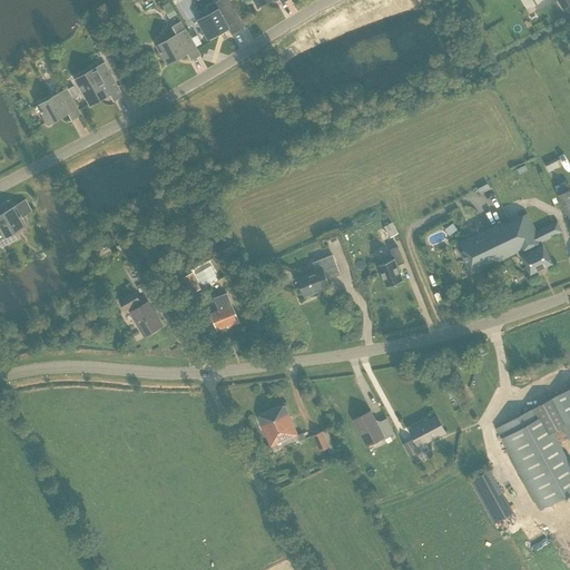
[(233,35),(245,28),(228,0),(218,0),(207,7),(210,13),(198,20),(208,39),(228,28),(233,35)]
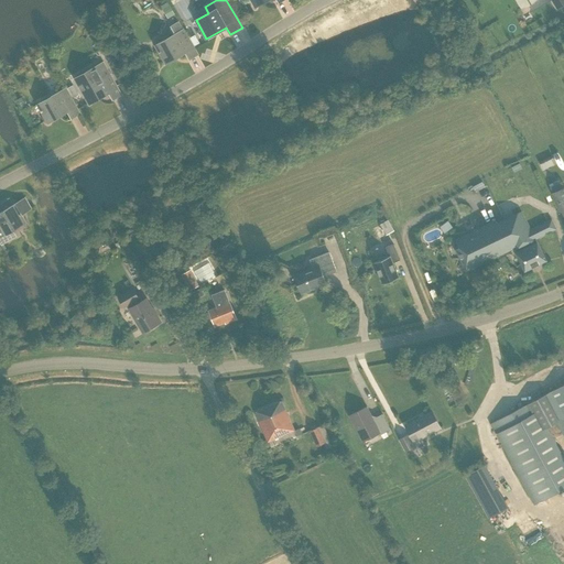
[(563,0),(552,0),(557,9),(563,4),(563,0)]
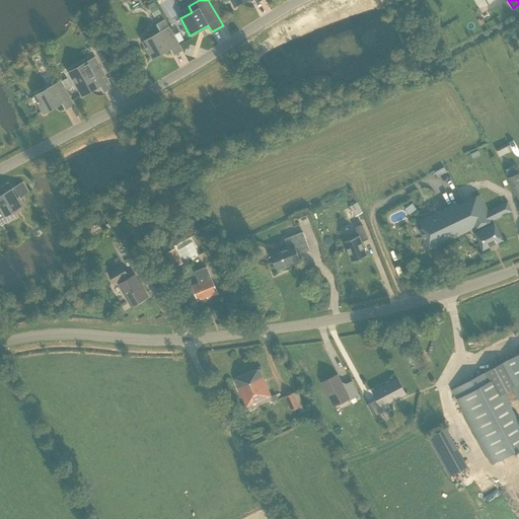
[(174,55),(182,50),(169,27),(168,27),(164,20),(157,24),(161,31),(144,42),(153,59),(153,58),(152,56),(169,46),(174,55)]
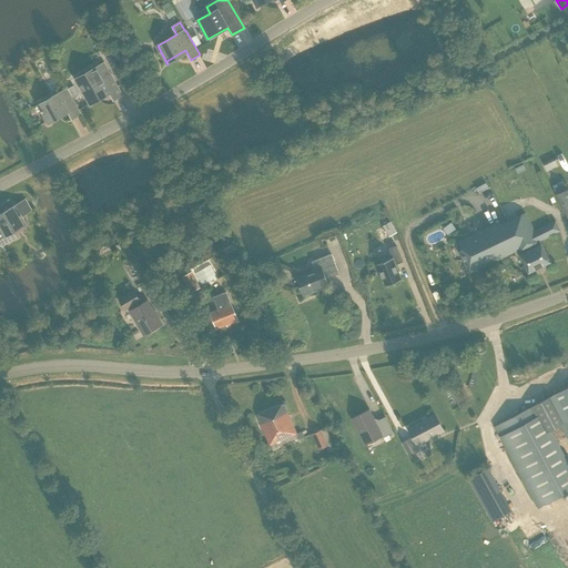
[(196,36),(192,38),(196,46),(201,42),(196,36)]
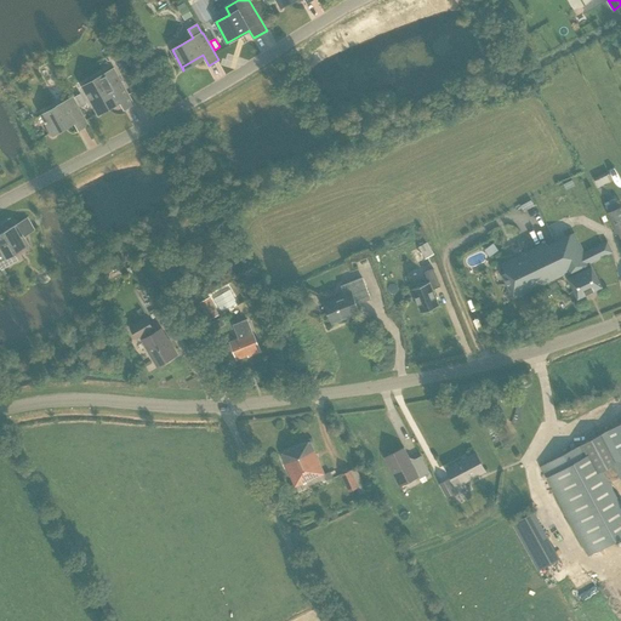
[(125,109),(134,104),(114,69),(83,86),(98,114),(100,114),(98,112),(119,100),(125,109)]
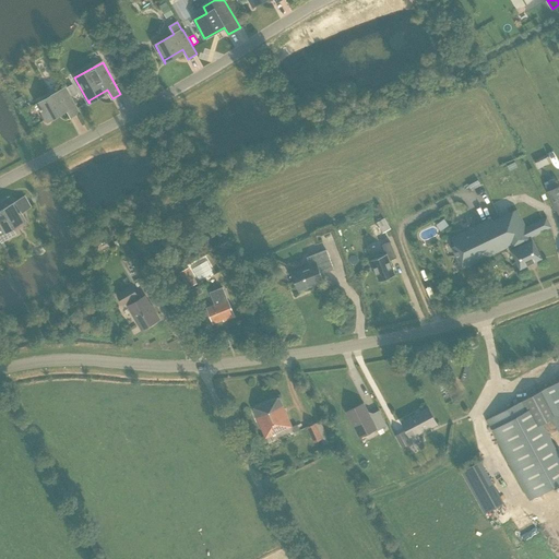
[(66,87),(37,104),(48,121),(47,119),(67,108),(71,117),(80,113),(66,87)]
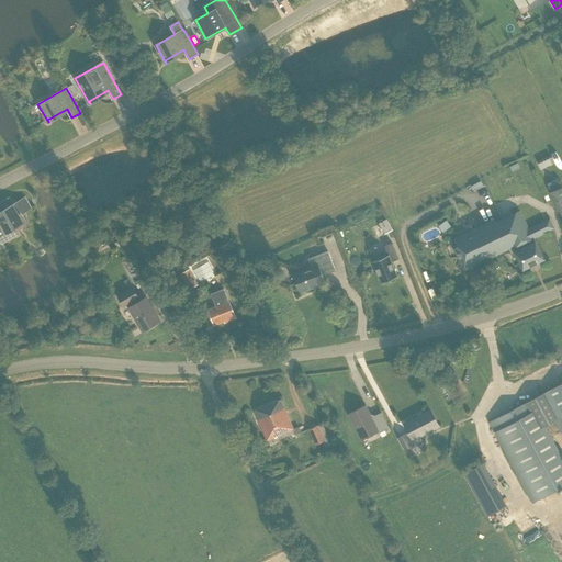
[(542,170),(553,166),(549,158),(539,164),(542,170)]
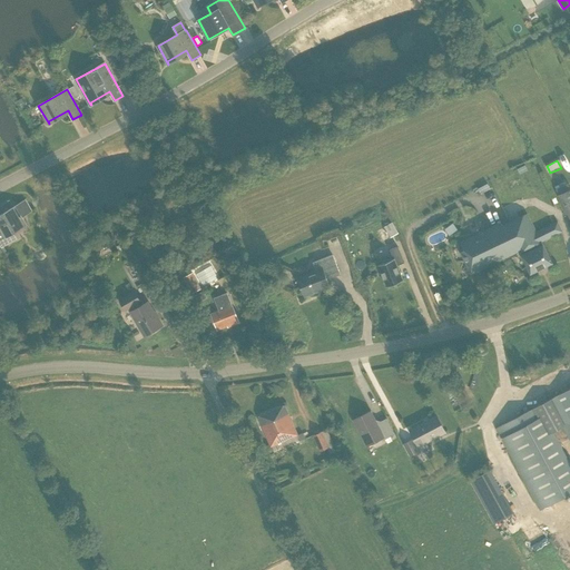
[(569,217),(569,188),(558,195),(569,218),(569,217)]
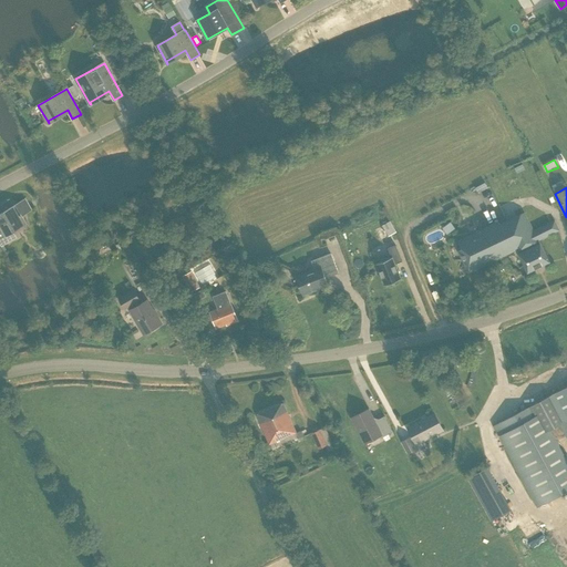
[(0,213),(0,244),(1,246),(16,237),(12,232),(26,224),(20,215),(31,209),(24,199),(0,213)]
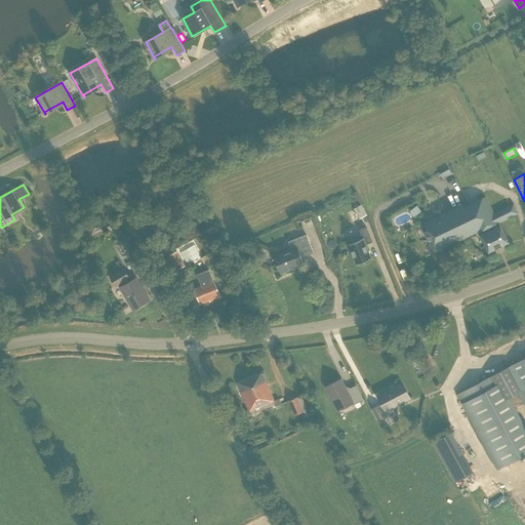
[(489,252),(509,242),(498,221),(518,212),(514,203),(494,212),(485,195),(463,206),(461,203),(439,214),(433,217),(434,217),(423,223),(428,230),(423,231),(434,252),(479,231),(489,252)]
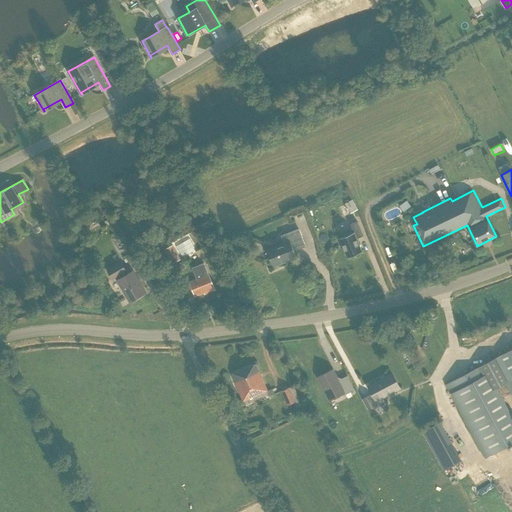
[(344,217),(358,209),(353,200),(339,207),(344,217)]
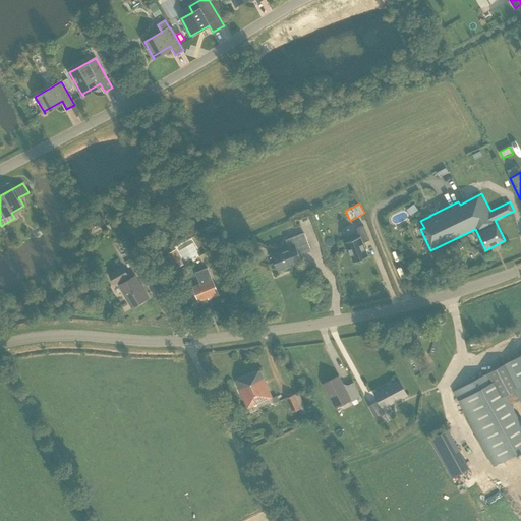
[(368,255),(363,242),(369,240),(363,225),(356,228),(359,236),(346,242),(354,262),(368,255)]
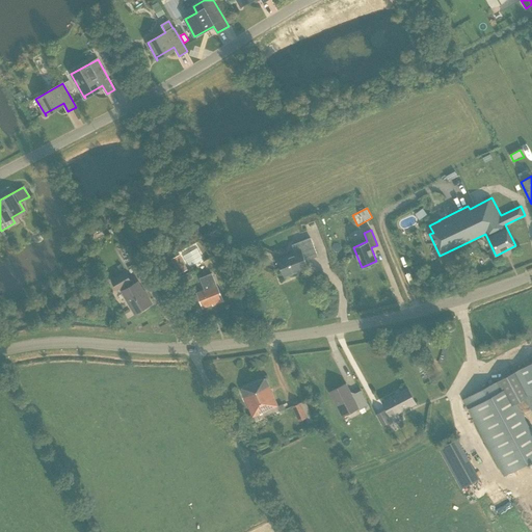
[(308,259),(308,260),(318,256),(311,237),(292,244),(295,253),(277,259),(285,276),(294,272),(293,270),(307,265),(304,260),(308,259)]
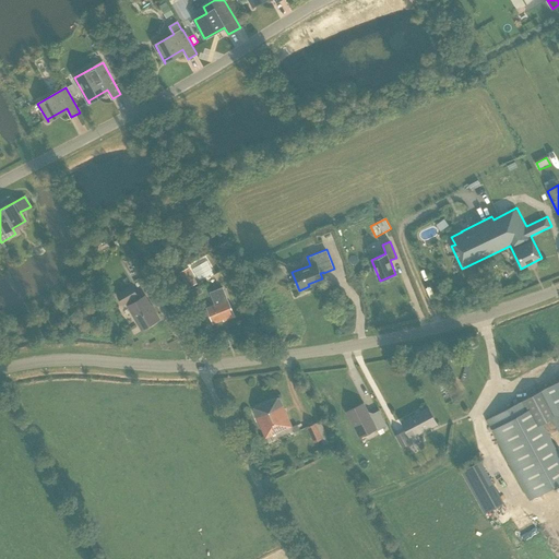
[(198,283),(189,268),(180,272),(189,287),(198,283)]
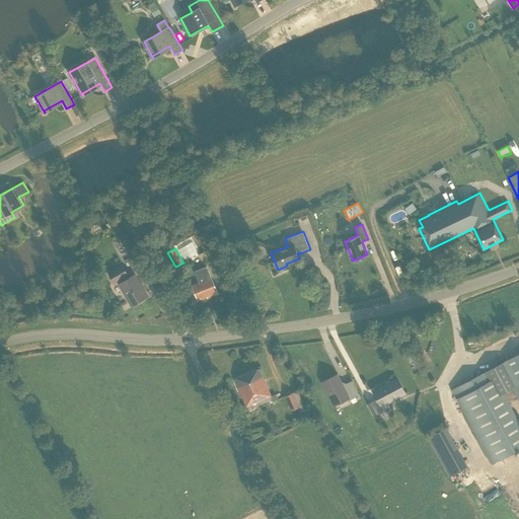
[(120,284),(131,304),(141,298),(141,300),(149,296),(143,286),(141,287),(135,275),(128,279),(126,276),(128,274),(123,266),(109,274),(115,282),(121,279),(123,282),(120,284)]
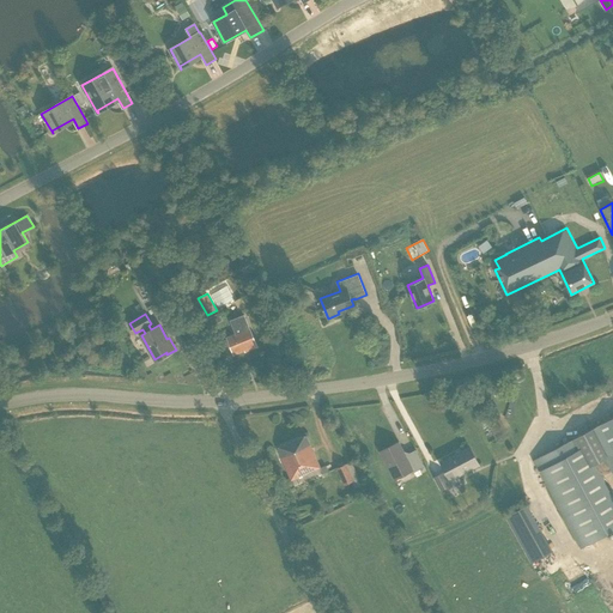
[(210,326),(222,320),(219,314),(206,320),(210,326)]
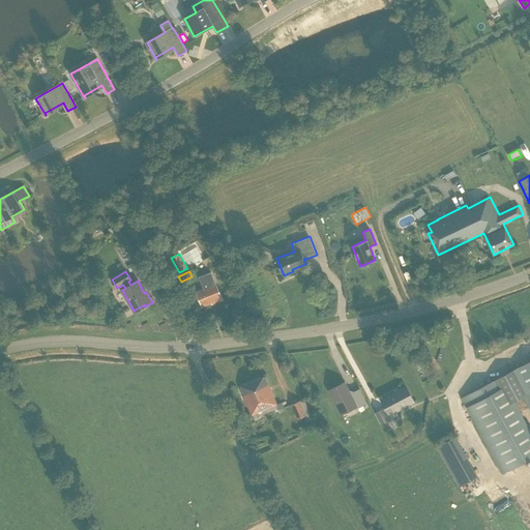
[(197,293),(198,294),(192,297),(196,307),(202,304),(203,306),(215,301),(216,302),(222,300),(221,299),(222,298),(211,272),(200,277),(205,290),(197,293)]
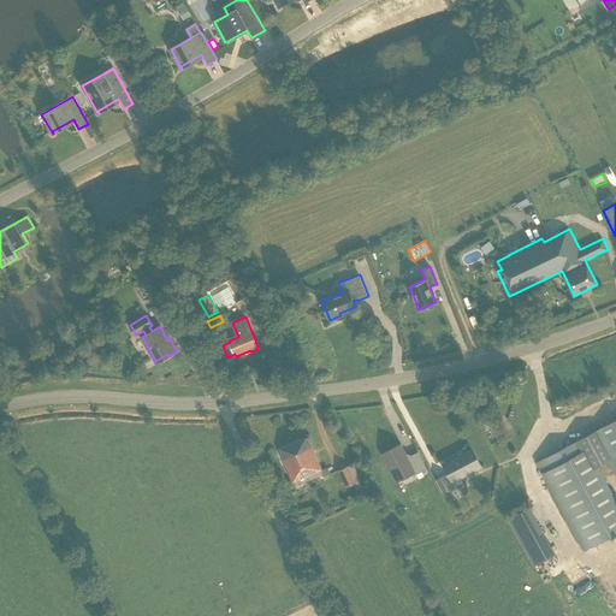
[(615,419),(538,461),(586,550),(615,533),(615,504),(596,467),(610,460),(615,472),(615,419)]
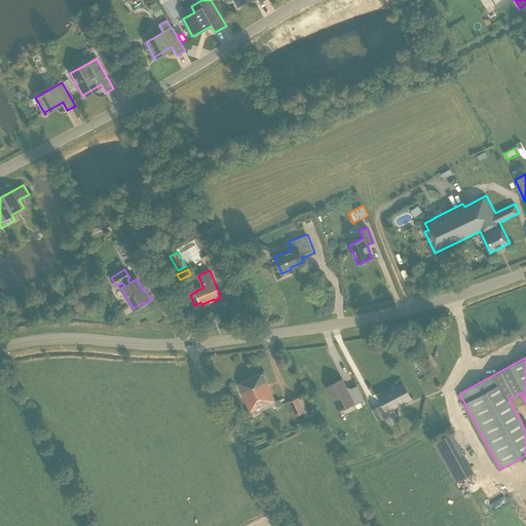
[(250,412),(274,402),(262,374),(237,384),(250,412)]
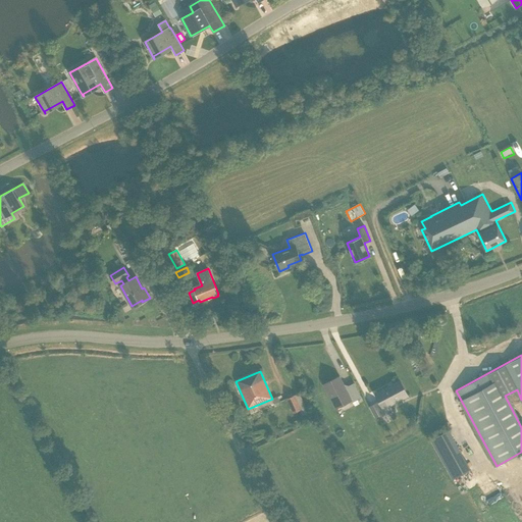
[(345,388),(340,377),(324,384),(336,409),(351,401),(352,403),(362,398),(354,383),(345,388)]
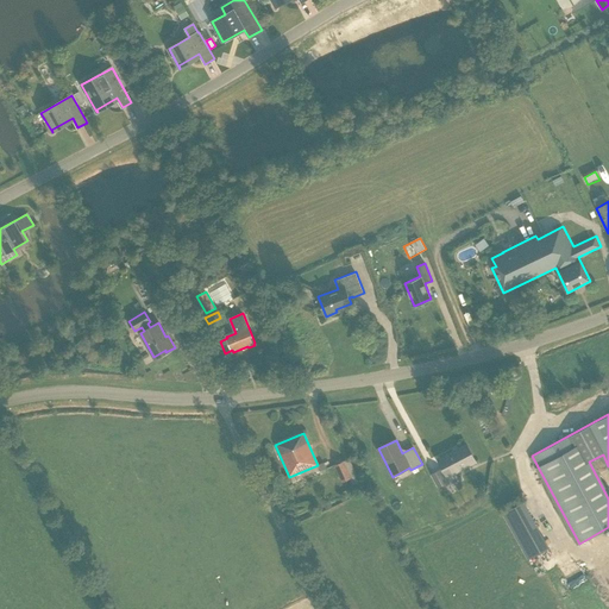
[(477,463),(468,445),(438,459),(447,477),(477,463)]
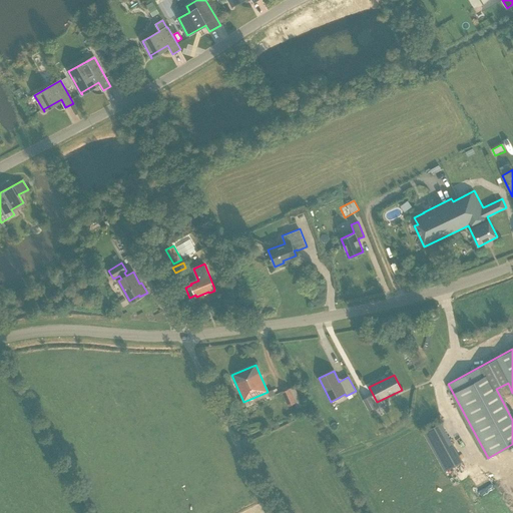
[(302,402),(295,387),(281,393),(288,408),(296,405),(302,402)]
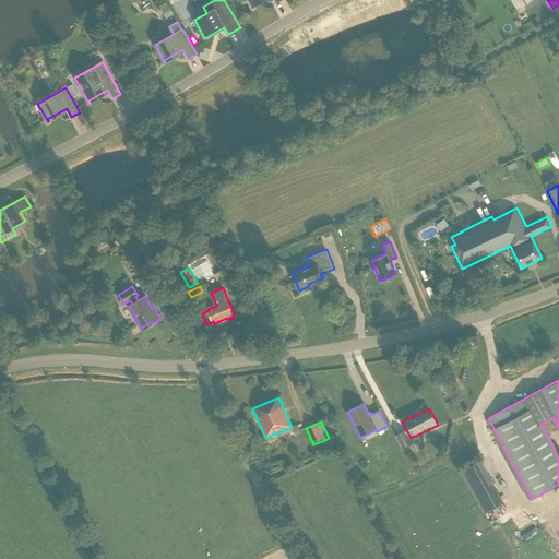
[(411,443),(404,431),(396,436),(403,447),(411,443)]
